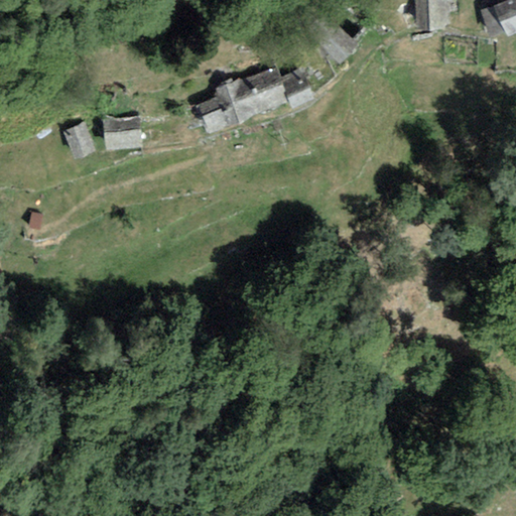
[(412,0),(413,23),(449,22),(448,0),(412,0)]
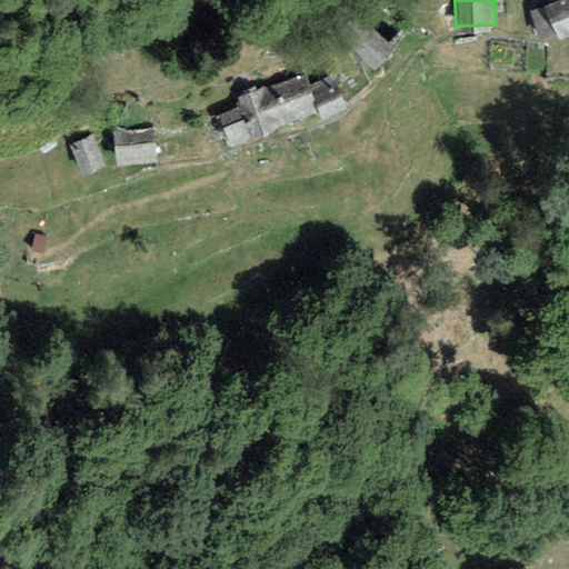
[(568,0),(551,0),(530,8),(541,39),(568,28),(568,0)]
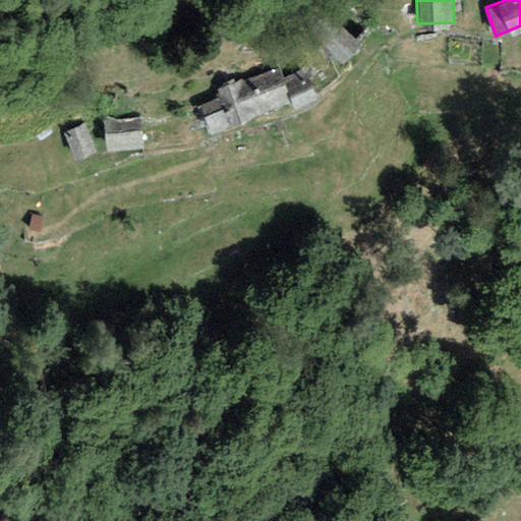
[(362,43),(335,19),(316,40),(344,64),(362,43)]
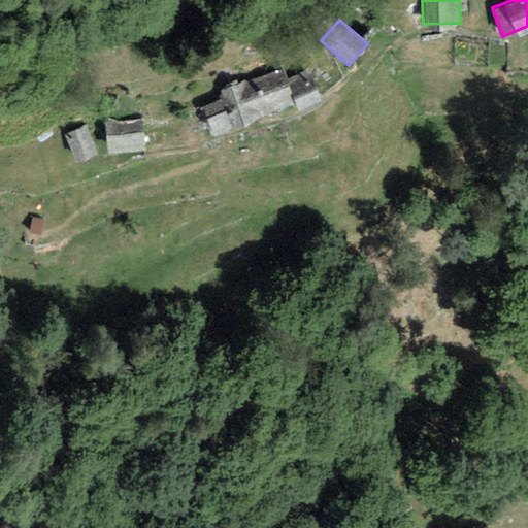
[(223,96),(203,104),(216,132),(295,96),(299,105),(322,95),(308,66),(290,74),(284,62),(238,81),(231,66),(212,74),(223,96)]
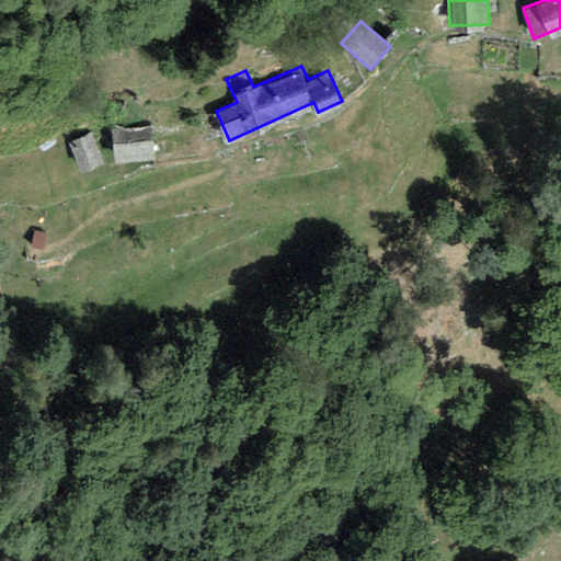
[(155,123),(113,126),(115,160),(157,157),(155,123)]
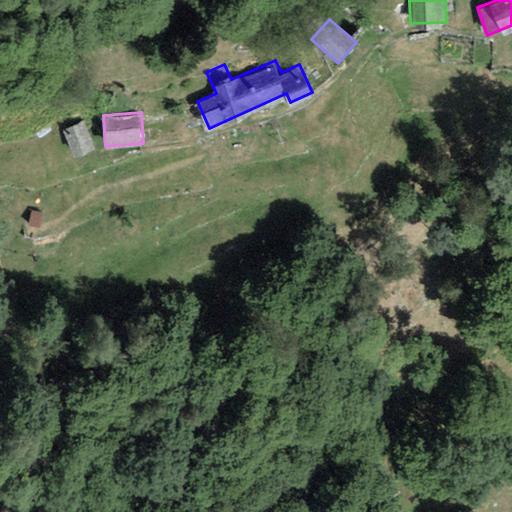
[(84,119),(62,129),(74,155),(95,146),(84,119)]
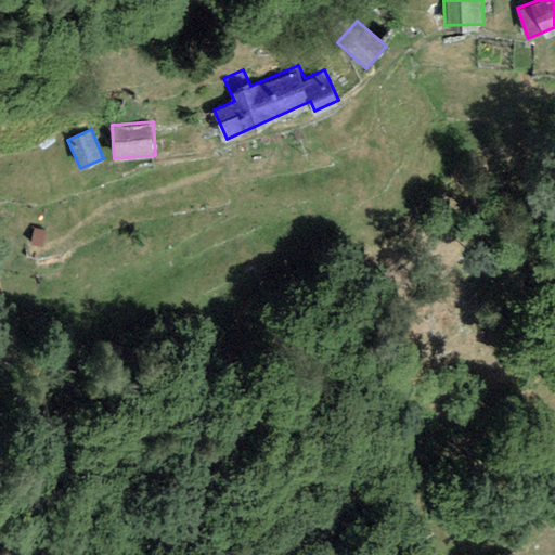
[(554,494),(541,503),(554,528),(554,494)]
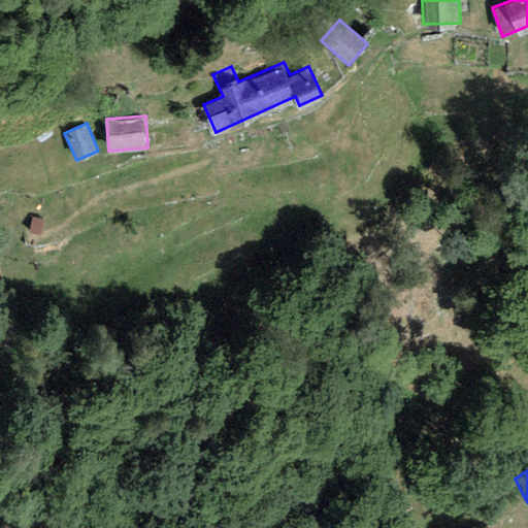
All buildings are outlined.
